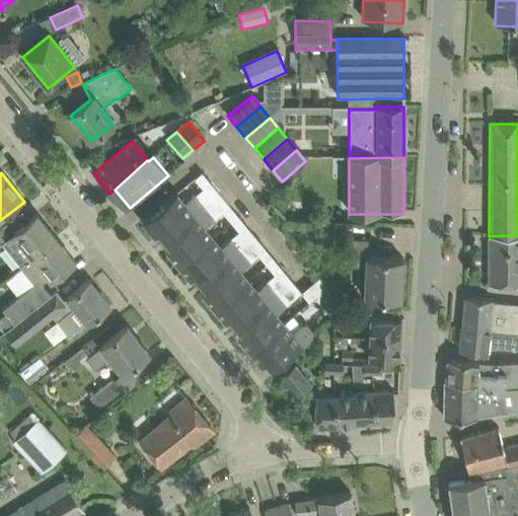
[(195,179),(203,191),(211,185),(202,173),(195,179)]
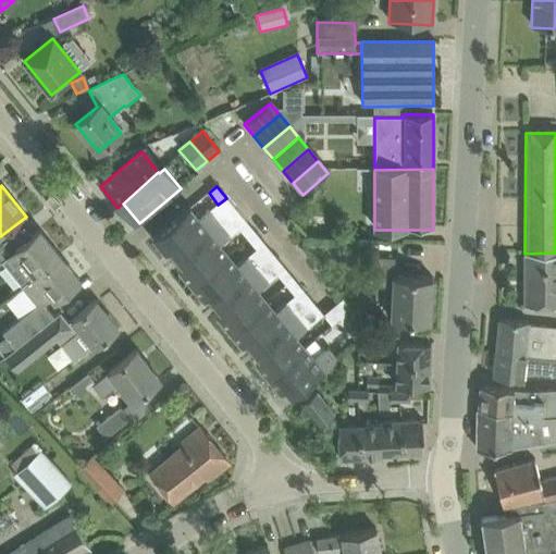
[(198,220),(188,209),(152,239),(167,255),(171,251),(177,259),(220,224),(209,211),(198,220)]
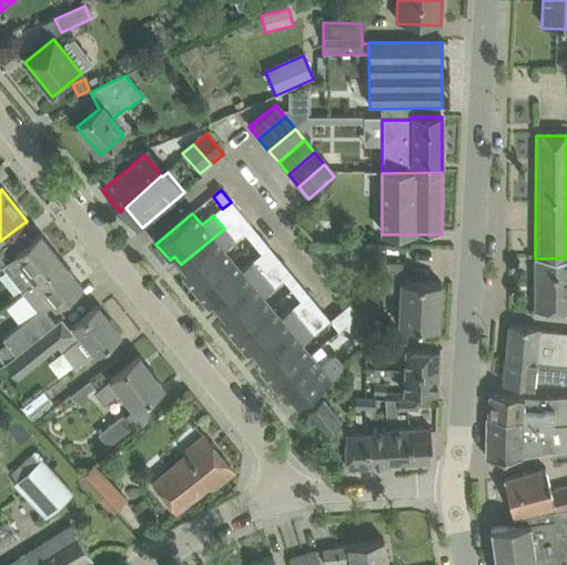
[(244,234),(251,243),(259,236),(252,228),(244,234)]
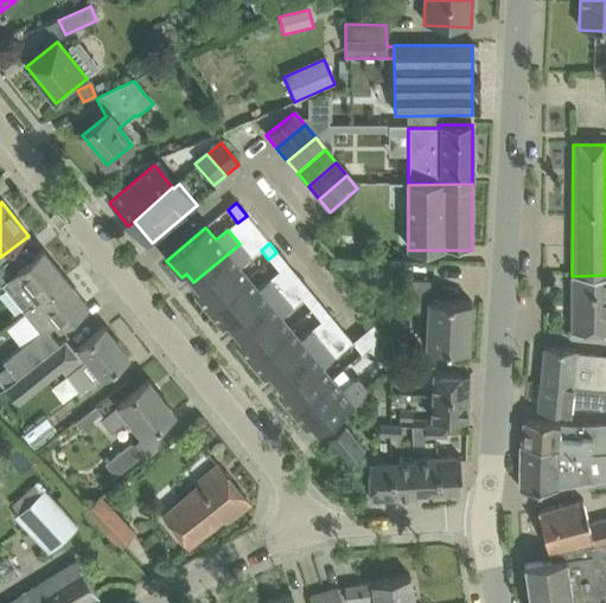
[(342,243),(340,257),(361,260),(361,245),(342,243)]
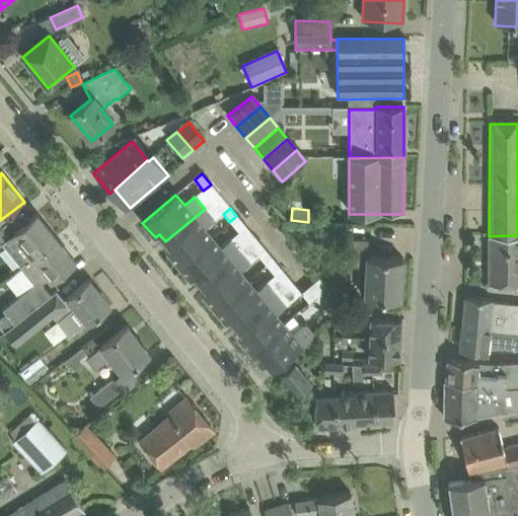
[(215,221),(205,209),(165,241),(171,248),(167,252),(178,267),(212,239),(204,229),(215,221)]
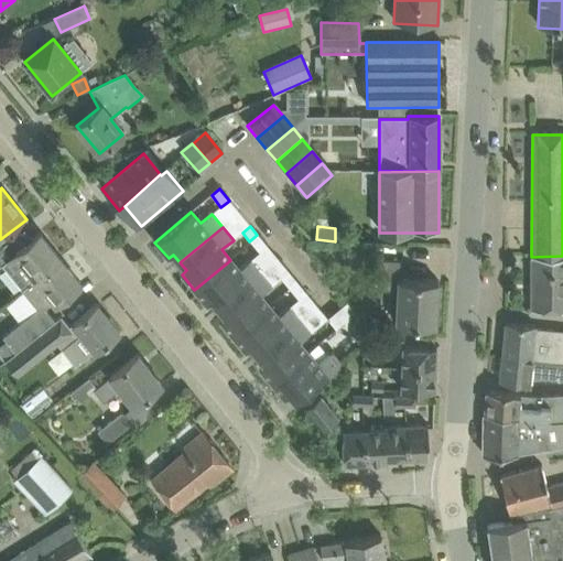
[(0,267),(1,267),(20,291),(35,279),(36,280),(60,260),(40,235),(22,249),(15,255),(6,262),(0,256),(0,267)]
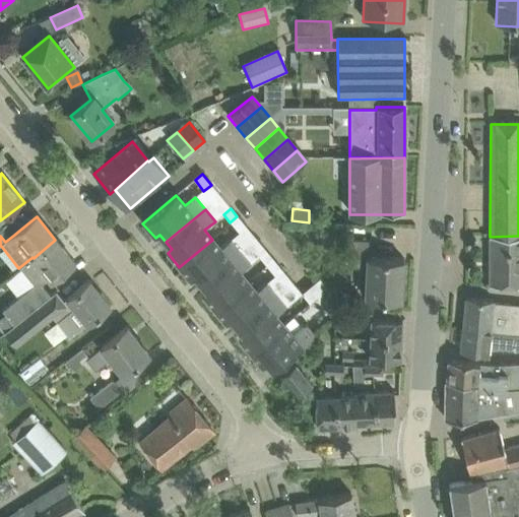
[(247,228),(237,216),(230,222),(240,234),(247,228)]
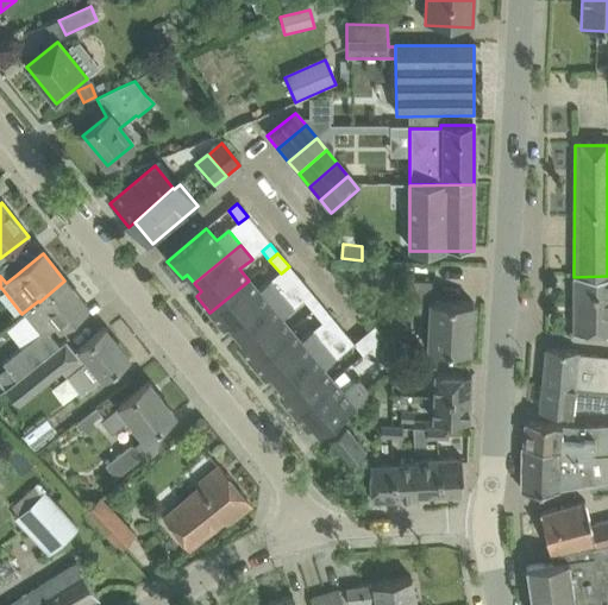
[(607,276),(574,277),(574,335),(607,335),(607,276)]
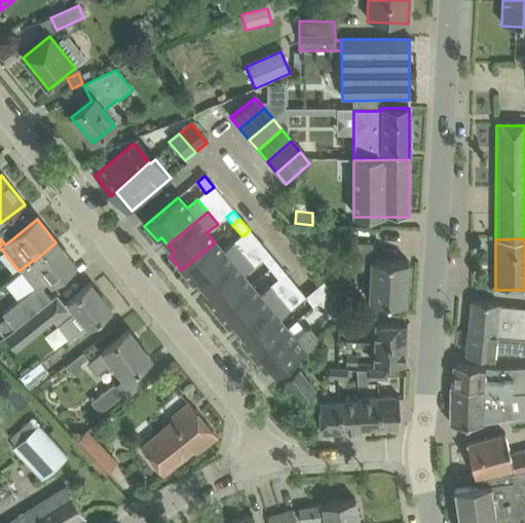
[(33,260),(19,271),(34,290),(38,287),(40,290),(50,282),(52,284),(59,278),(75,266),(55,243),(34,261),(33,260)]
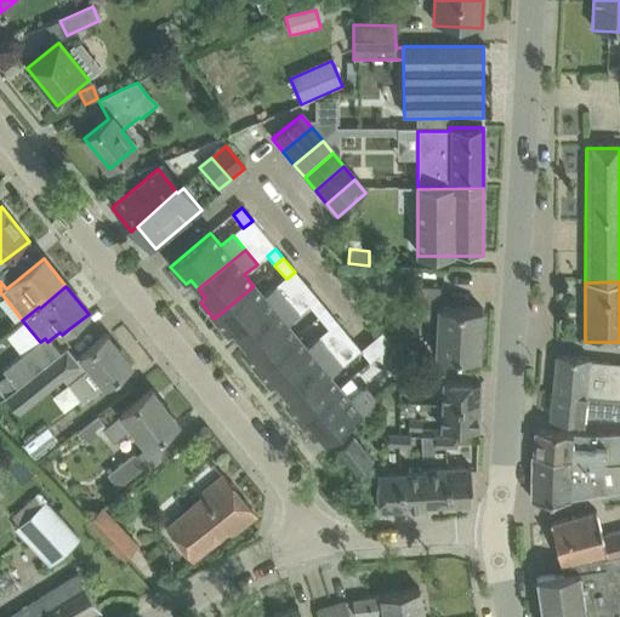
[(263,297),(254,286),(214,319),(228,336),(234,331),(240,341),(288,301),(276,286),(263,297)]
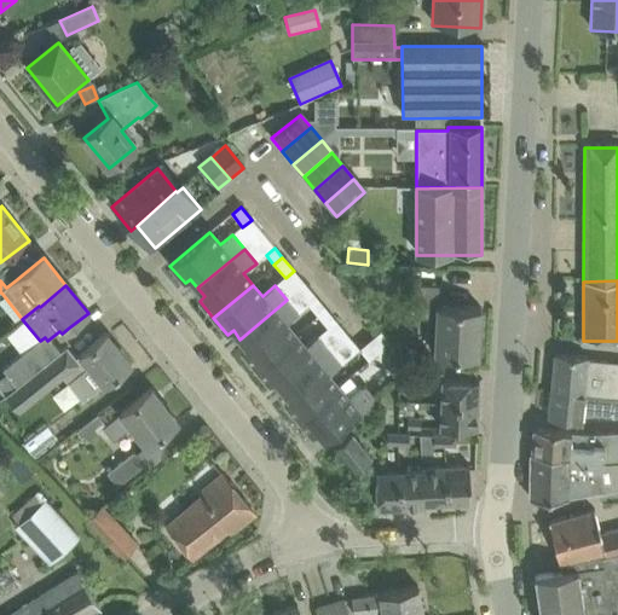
[(434,357),(454,358),(478,359),(480,309),(440,308),(442,288),(411,286),(410,308),(417,308),(417,319),(437,320),(434,357)]
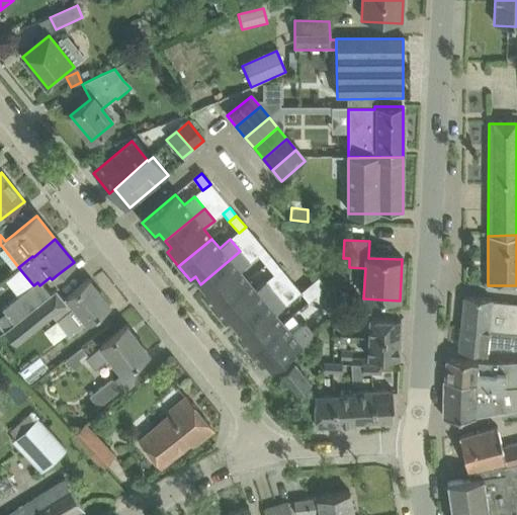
[(258,256),(266,266),(273,260),(265,250),(258,256)]
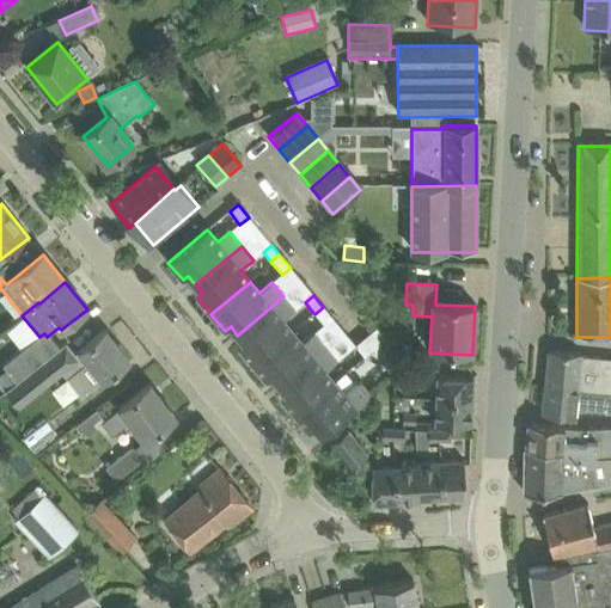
[(295,311),(283,296),(237,336),(244,344),(239,348),(252,364),(293,332),(283,320),(295,311)]
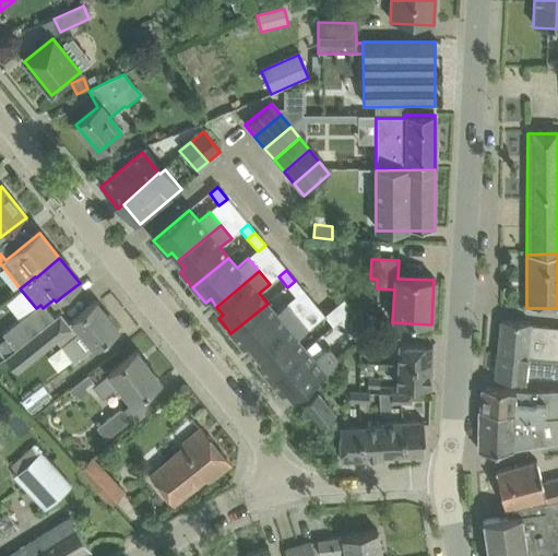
[(295,281),(287,287),(296,297),(304,292),(295,281)]
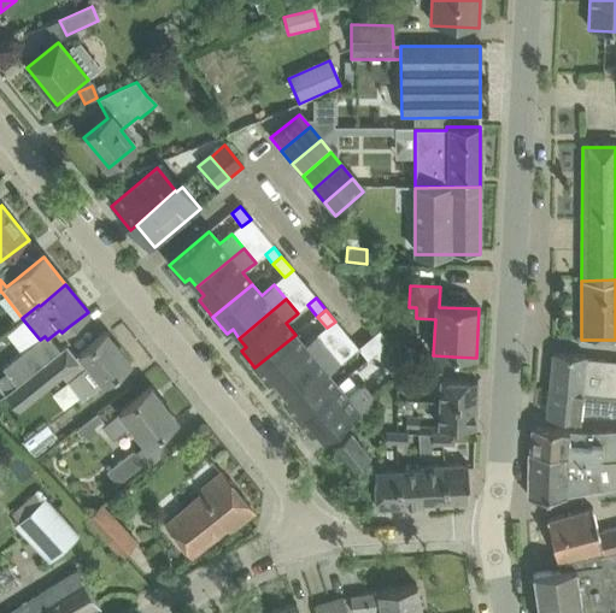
[(58,353),(5,398),(19,413),(63,378),(82,402),(89,396),(104,385),(111,379),(130,364),(106,334),(87,349),(76,358),(66,348),(58,353)]
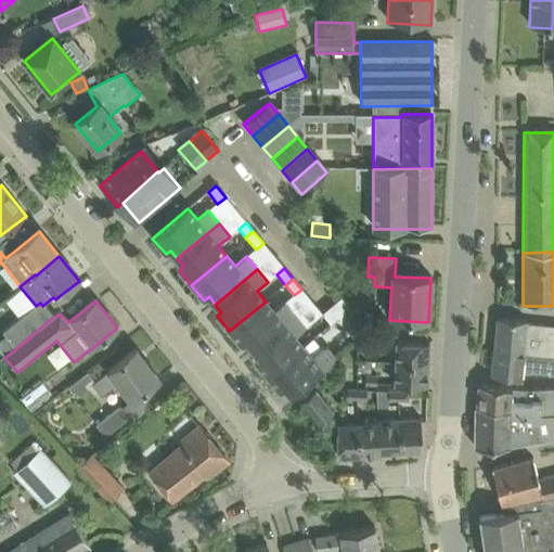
[(274,311),(266,302),(229,331),(242,346),(246,343),(253,350),(295,316),(284,303),(274,311)]
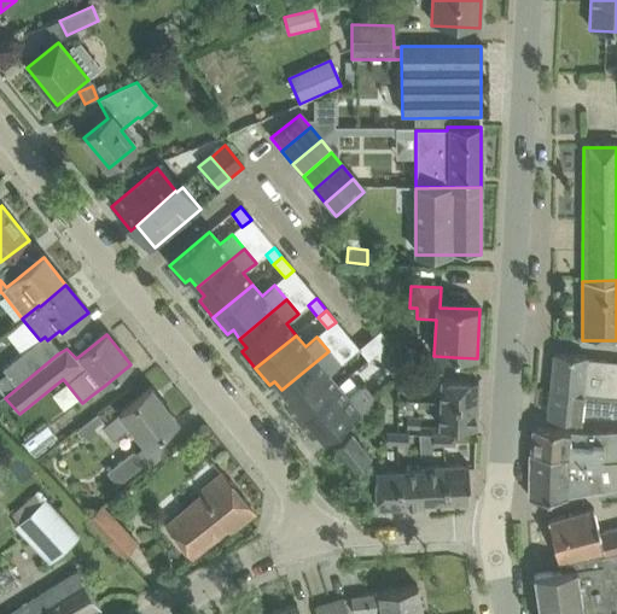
[(6,375),(0,379),(0,392),(5,398),(58,354),(48,343),(47,340),(45,337),(40,340),(3,370),(6,375)]
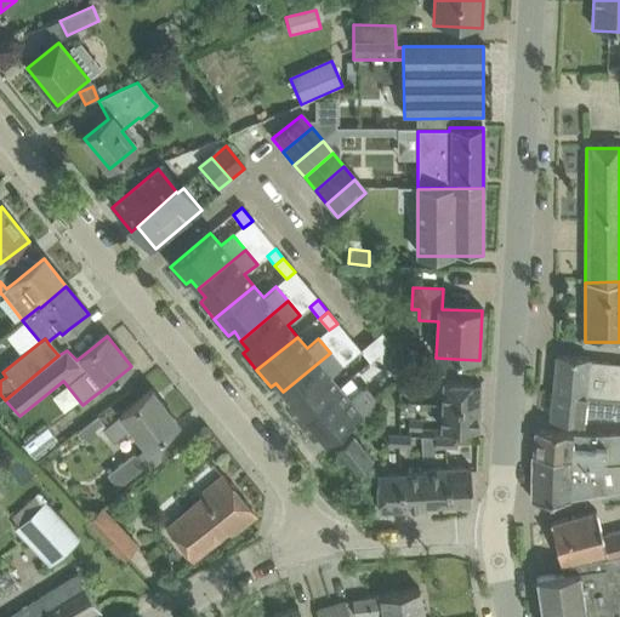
[(368,344),(362,350),(371,363),(377,356),(379,355),(369,343),(368,344)]
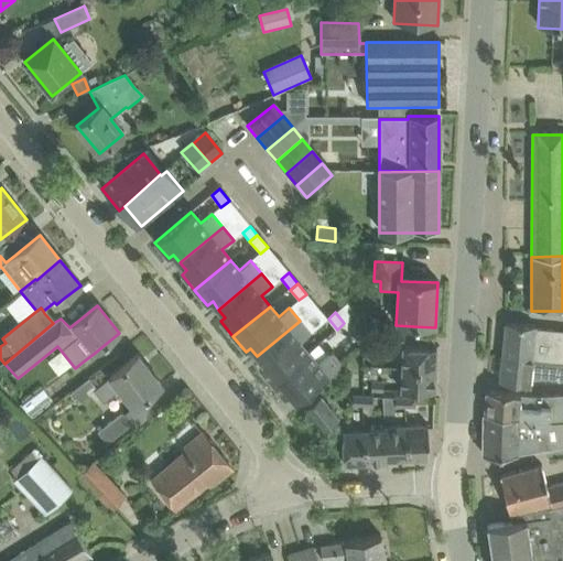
[(358,319),(347,330),(363,347),(375,336),(359,319),(358,319)]
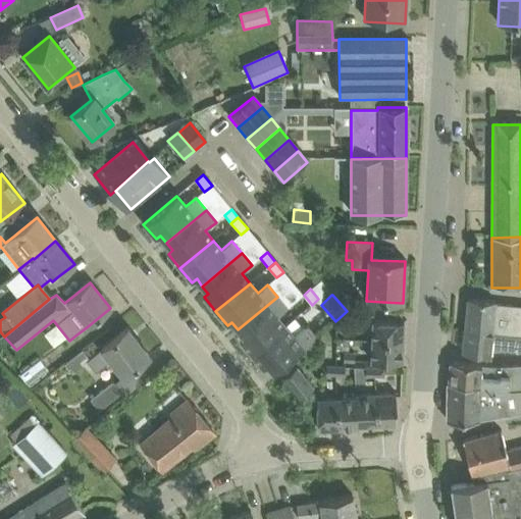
[(288,309),(277,297),(238,329),(244,336),(240,341),(251,355),(285,326),(277,317),(288,309)]
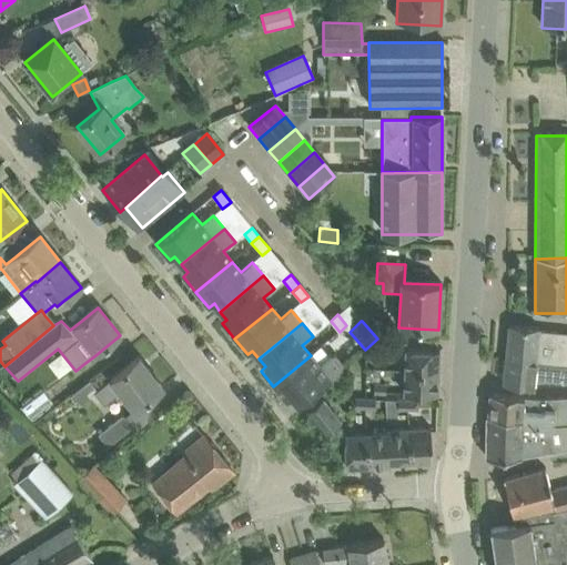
[(508,326),(505,362),(566,367),(566,334),(539,332),(539,330),(508,326)]
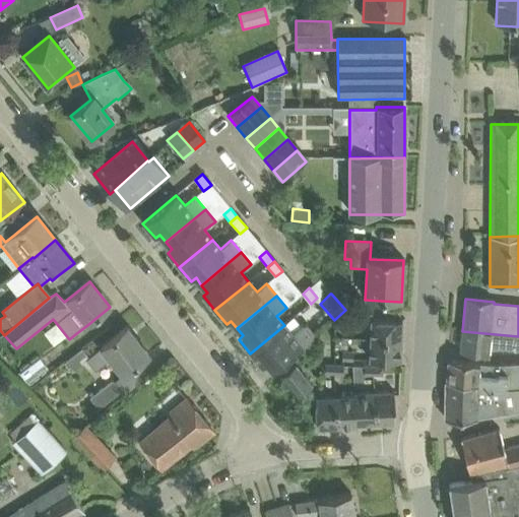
[(362,318),(372,318),(372,310),(362,309),(362,318)]
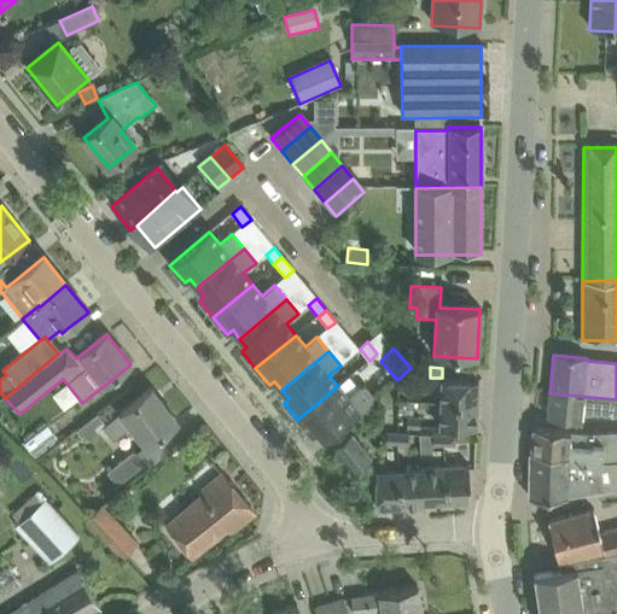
[(442,381),(441,405),(477,407),(478,384),(442,381)]
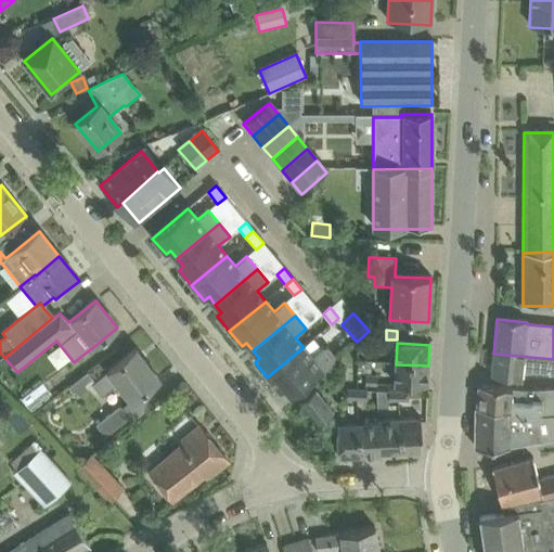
[(311,358),(304,347),(267,377),(280,393),(284,388),(292,397),(334,362),(322,349),(311,358)]
